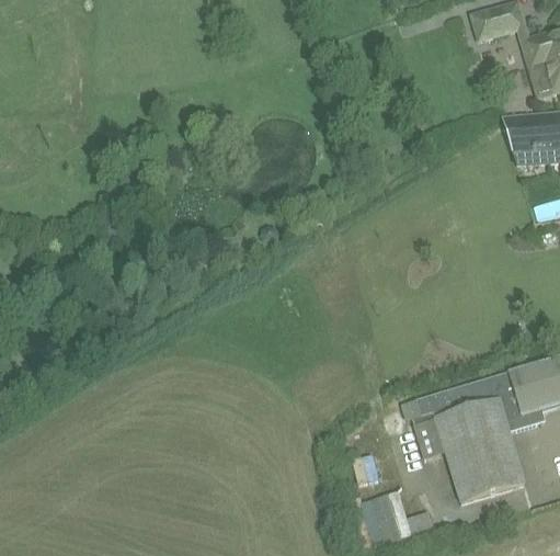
[(526,27),(517,0),(514,0),(469,13),(477,42),(526,27)]
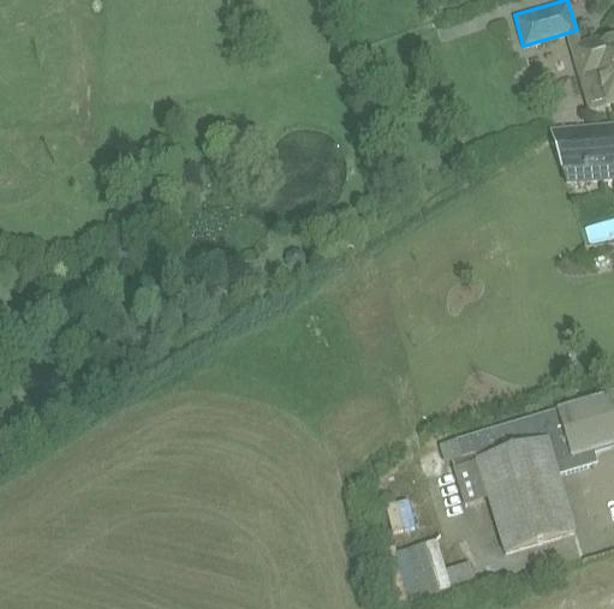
[(613,33),(586,41),(600,84),(606,83),(610,99),(613,97),(613,33)]
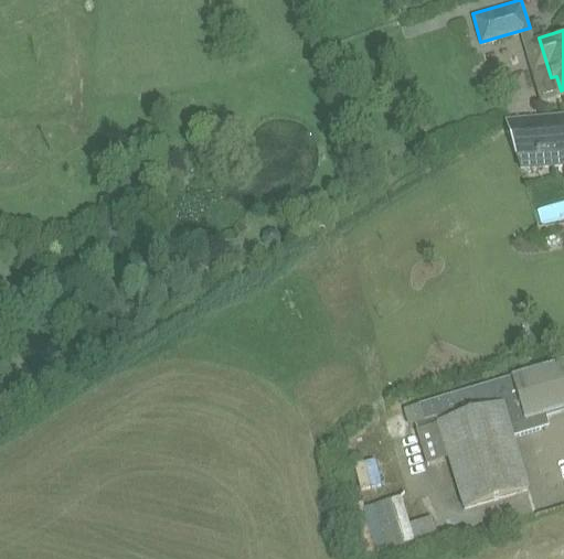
[(563,126),(563,113),(506,118),(519,165),(563,160),(563,126)]
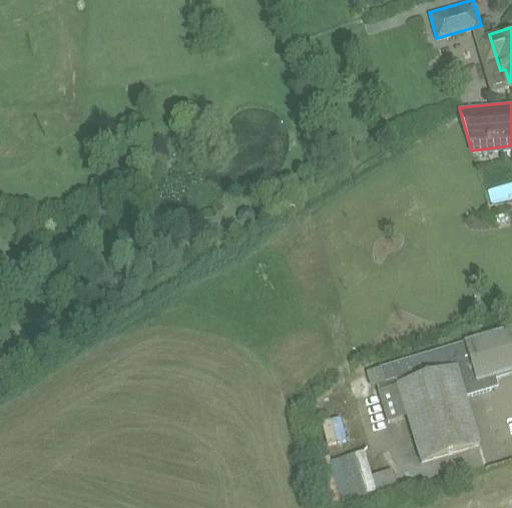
[(511,278),(500,282),(505,299),(511,296),(511,278)]
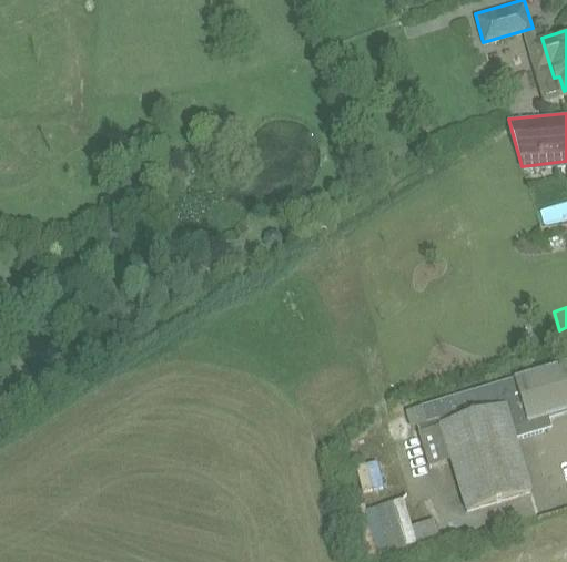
[(566,358),(433,399),(437,412),(413,421),(428,463),(451,457),(466,508),(530,488),(514,432),(543,427),(548,416),(548,412),(566,406),(566,358)]
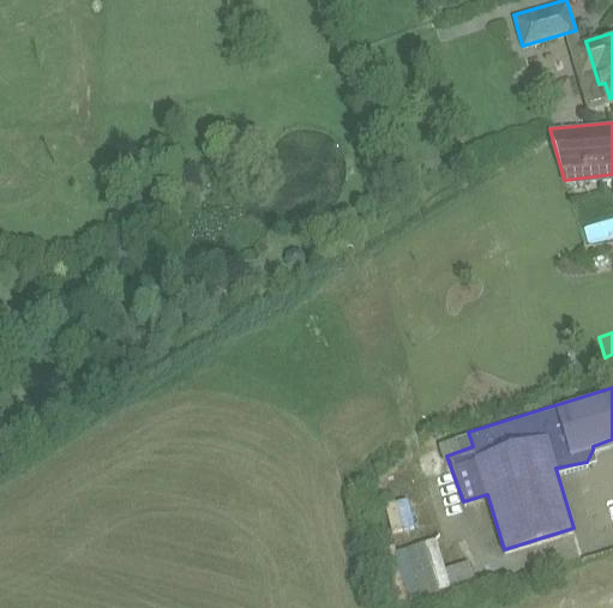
[(395,499),(397,529),(422,528),(420,498),(395,499)]
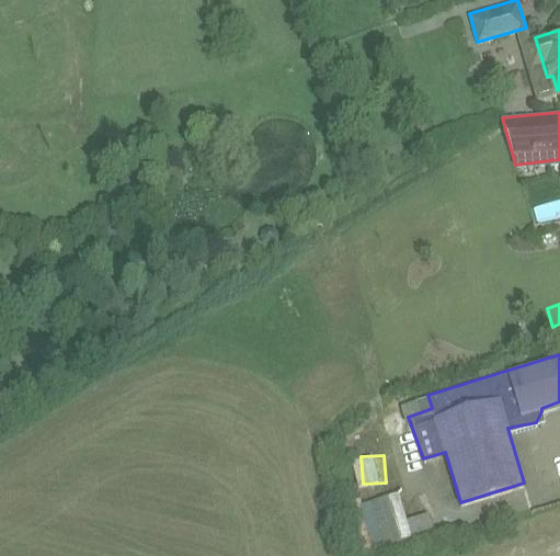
[(406,517),(397,490),(370,498),(385,544),(401,539),(401,537),(411,534),(410,533),(432,525),(427,510),(406,517)]
